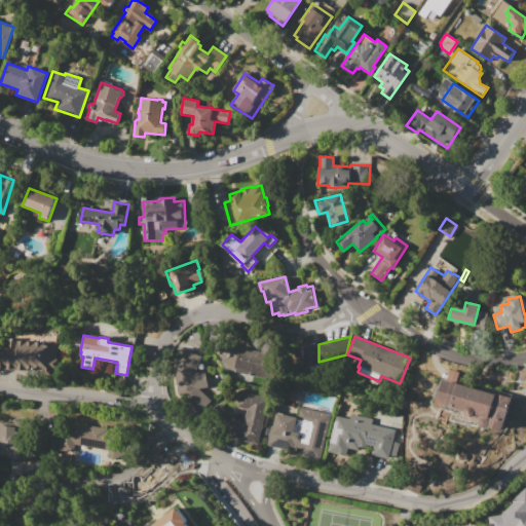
[(19,341),(44,342),(44,345),(57,346),(54,372),(0,369),(0,357),(9,358),(10,349),(17,349),(19,341)]
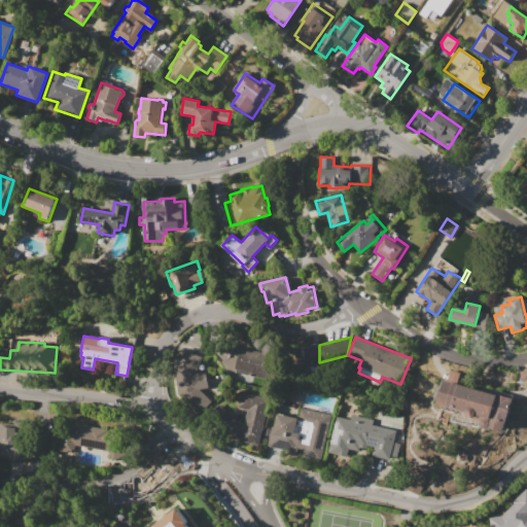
[(295,346),(302,346),(302,344),(316,343),(317,364),(304,364),(303,357),(295,358),(295,346)]
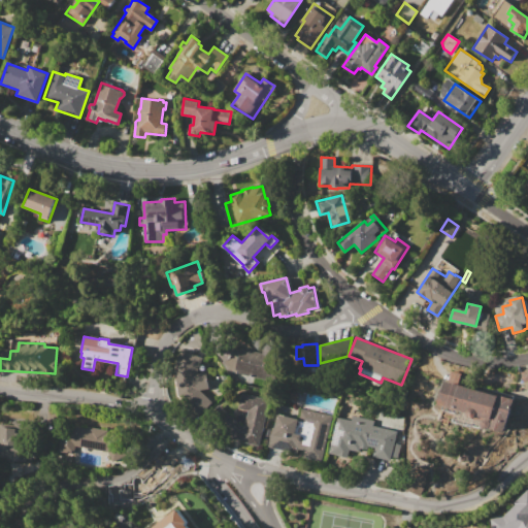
[(230,357),(231,355),(229,352),(235,349),(238,353),(256,357),(257,352),(276,356),(273,368),(276,369),(273,382),(227,370),(227,369),(223,362),(230,357)]
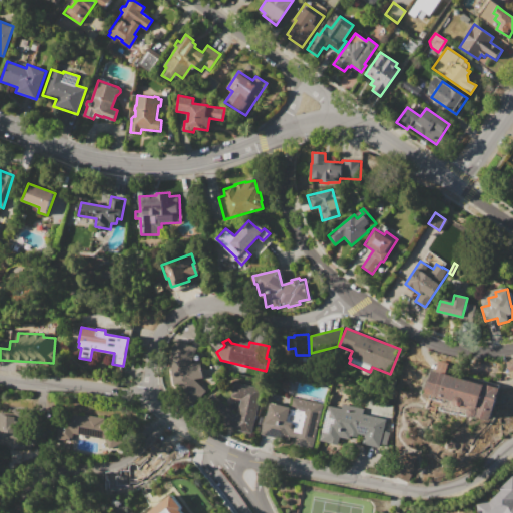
[(203,378),(193,379),(206,392),(194,405),(173,389),(171,371),(170,365),(179,341),(196,348),(191,363),(201,362),(203,378)]
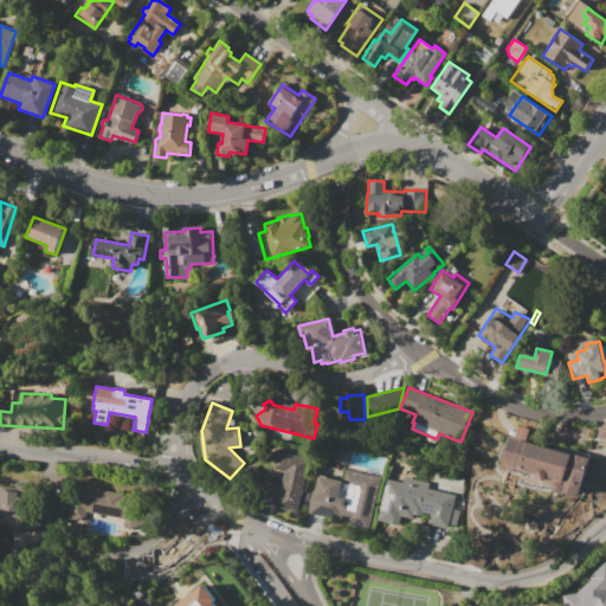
[(510,437),(591,458),(580,497),(563,492),(561,494),(554,491),(553,494),(520,485),(522,475),(514,474),(515,468),(503,464),(510,437)]
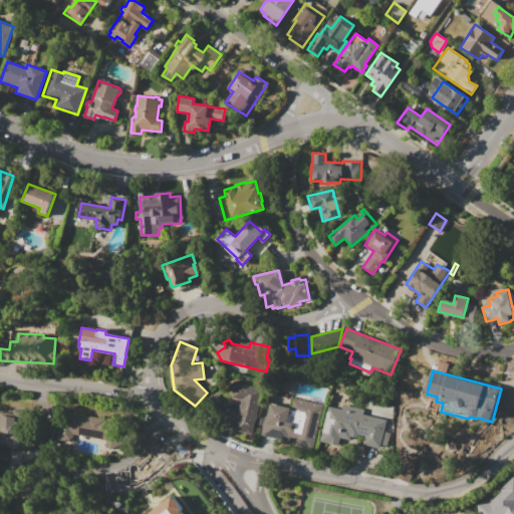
[(238,415),(241,401),(231,398),(235,381),(263,389),(252,435),(228,429),(202,404),(212,393),(233,414),(238,415)]
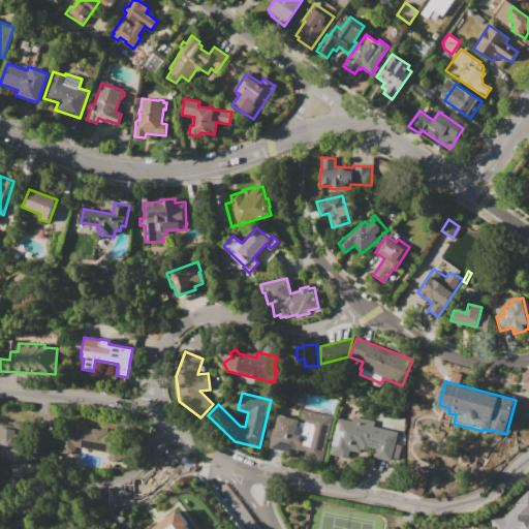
[(267,447),(275,414),(300,421),(302,409),(333,416),(322,461),(267,447)]
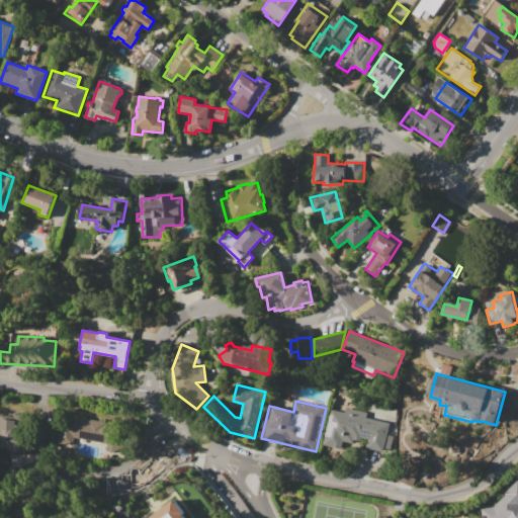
[(329,409),(343,413),(344,408),(366,413),(365,418),(390,424),(382,451),(342,441),(340,449),(321,445),(329,409)]
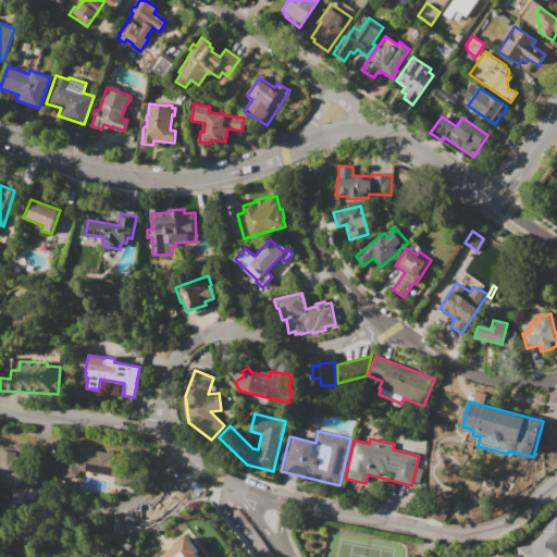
[(0,484),(27,486),(29,445),(11,444),(11,449),(0,448),(0,484)]
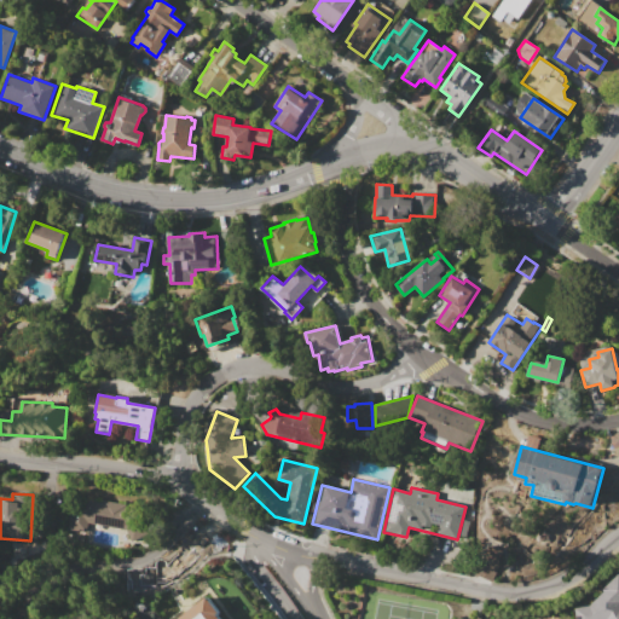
[(73,499),(97,504),(97,501),(104,503),(104,501),(127,505),(127,507),(136,509),(136,512),(154,515),(150,533),(131,542),(127,530),(88,522),(86,532),(67,528),(73,499)]
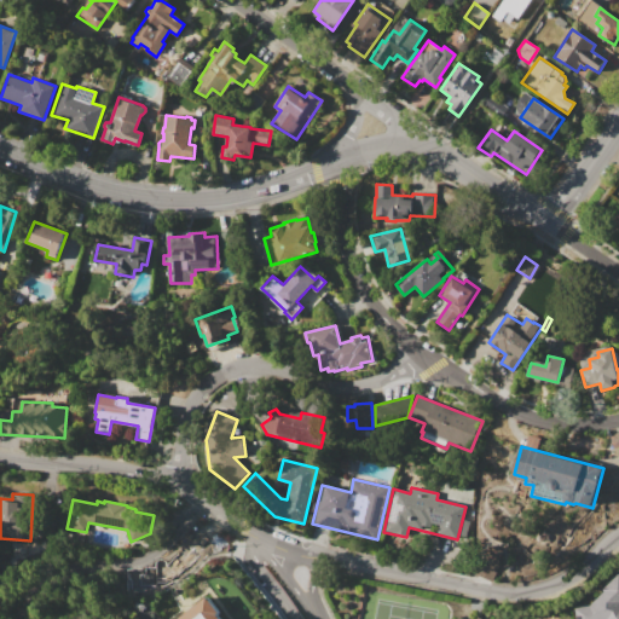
[(618,618),(576,618),(574,608),(589,606),(602,591),(601,589),(618,572),(618,573),(618,618)]
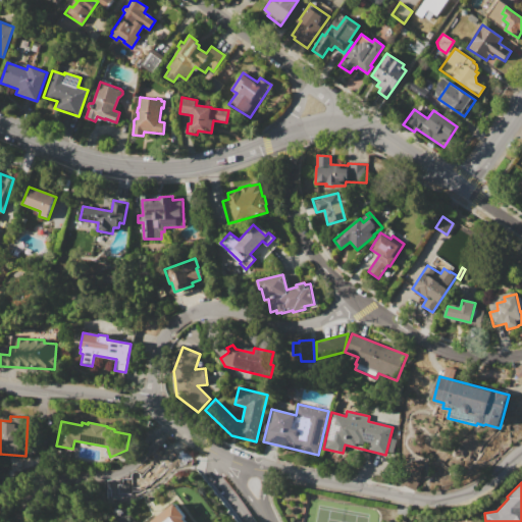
[(148,521),(176,503),(186,516),(185,517),(188,521),(148,521)]
